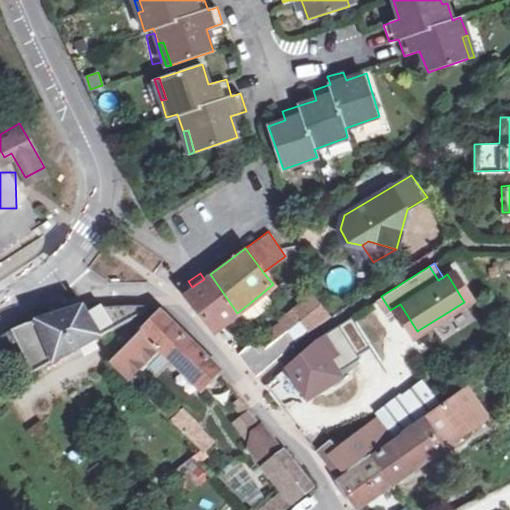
[(216,331),(237,313),(210,274),(204,279),(192,287),(184,293),(215,331),(216,331)]
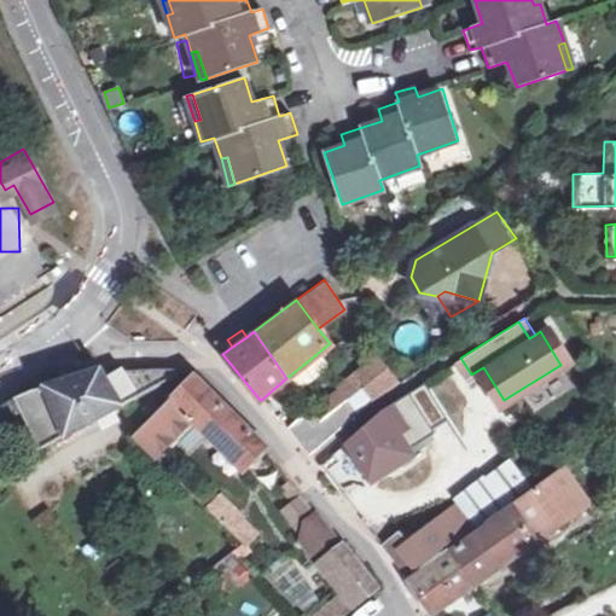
[(352,372),(355,377),(362,387),(372,399),(400,381),(377,353),(352,372)]
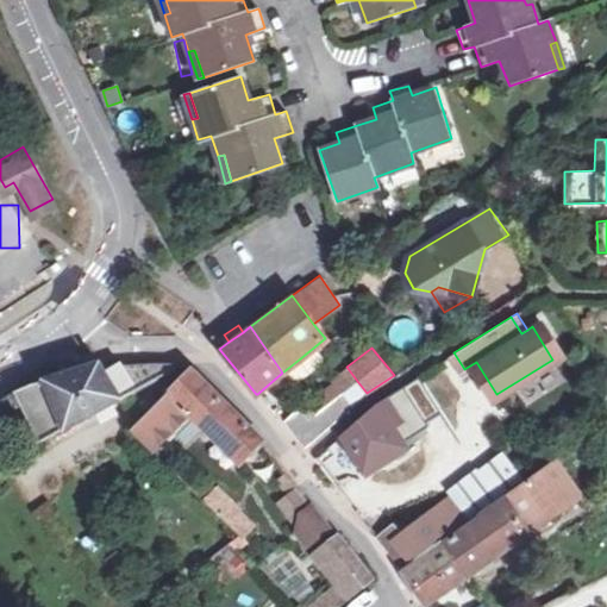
[(464,369),(454,352),(449,356),(458,373),(464,369)]
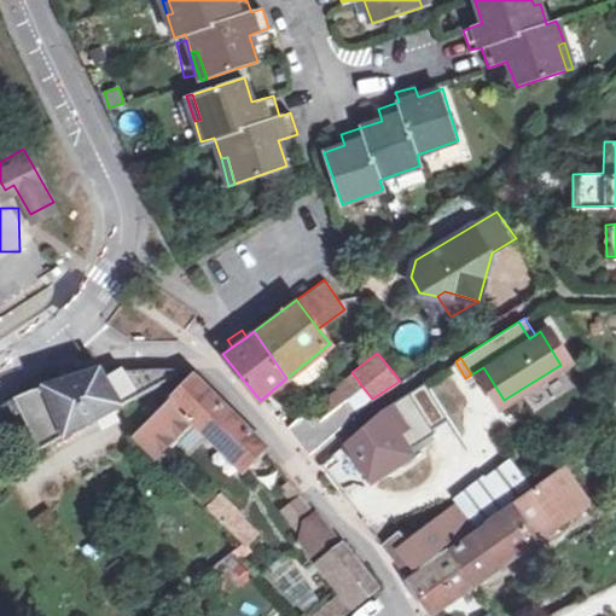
[(303,365),(286,378),(296,390),(313,376),(303,365)]
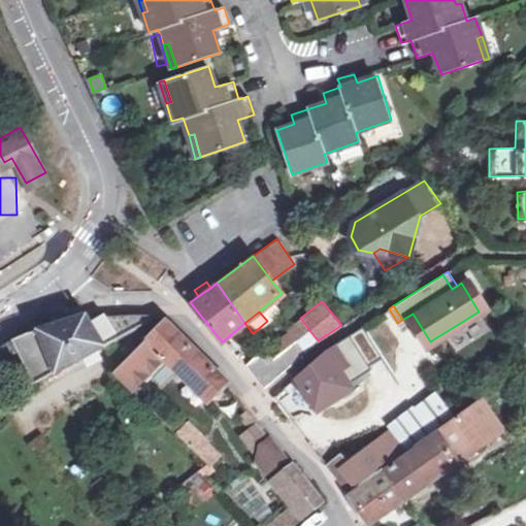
[(413,314),(402,320),(420,349),(430,341),(413,314)]
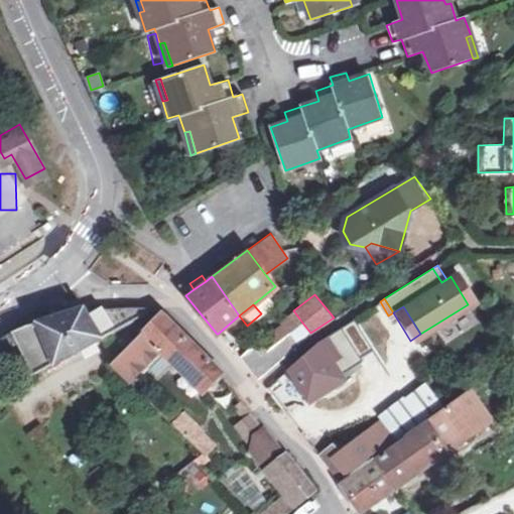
[(36,323),(11,333),(32,375),(153,307),(107,308),(83,308),(36,323)]
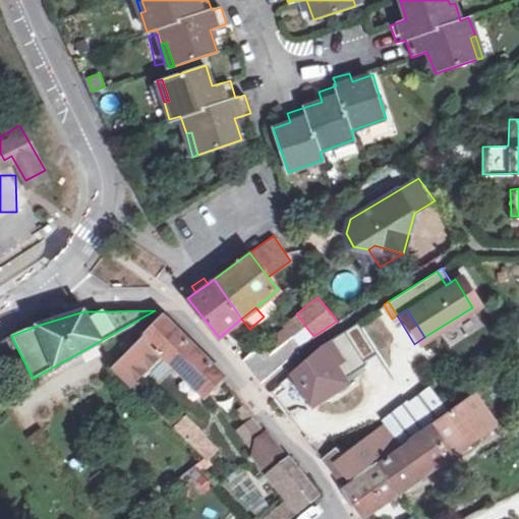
[(110,369),(128,387),(146,369),(161,355),(173,367),(203,396),(223,376),(162,316),(110,369)]
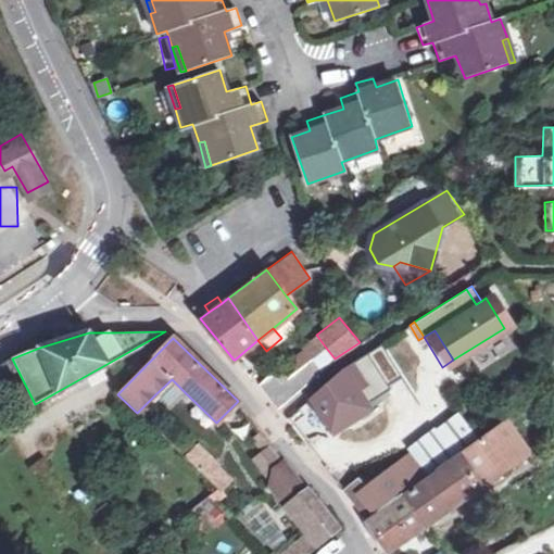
[(326,348),(319,339),(280,368),(286,377),(313,359),(326,348)]
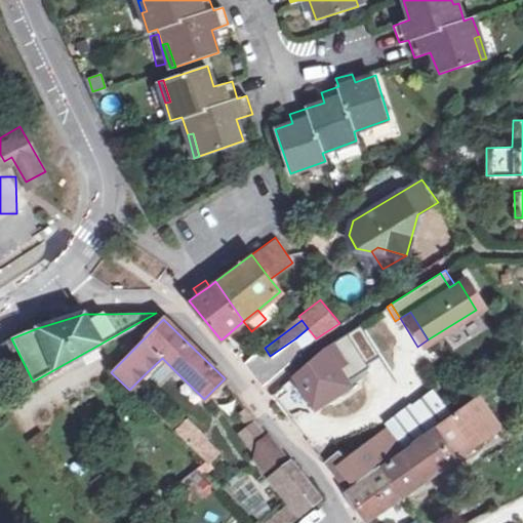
[(265,348),(243,362),(262,385),(304,350),(295,338),(270,356),(265,348)]
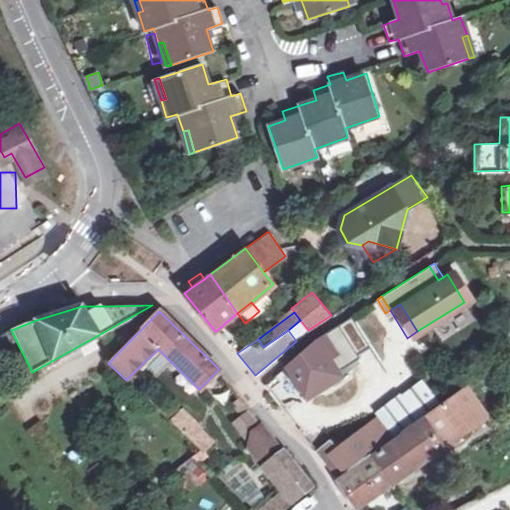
[(289,365),(308,391),(337,370),(317,343),(289,365)]
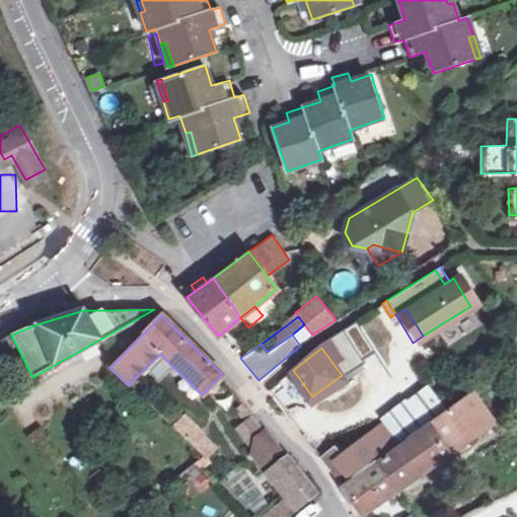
[(160,354),(145,368),(158,381),(172,366),(160,354)]
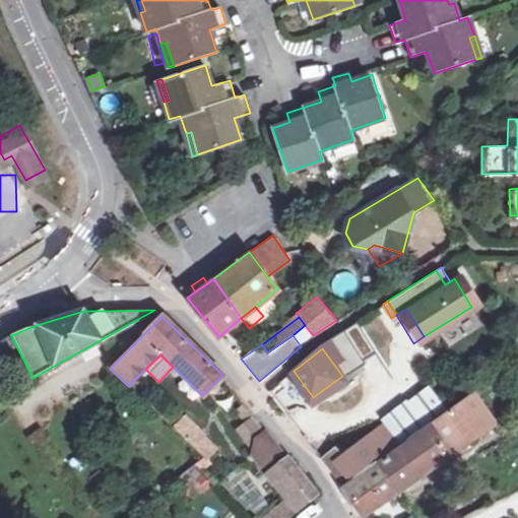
[(430,383),(381,418),(395,438),(444,403),(430,383)]
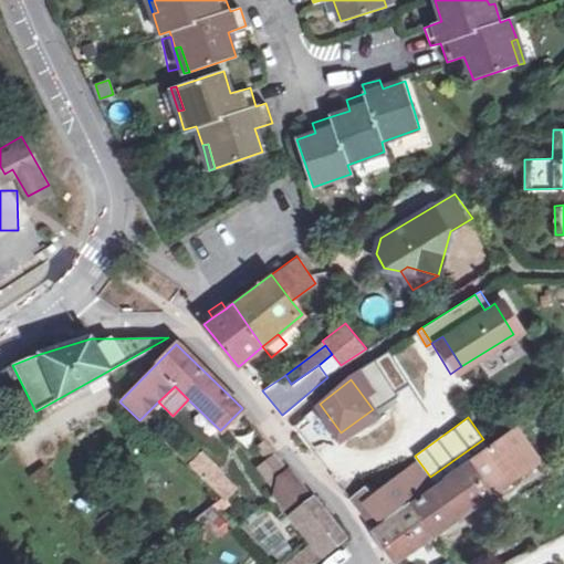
[(484,447),(508,481),(538,460),(515,426),(484,447)]
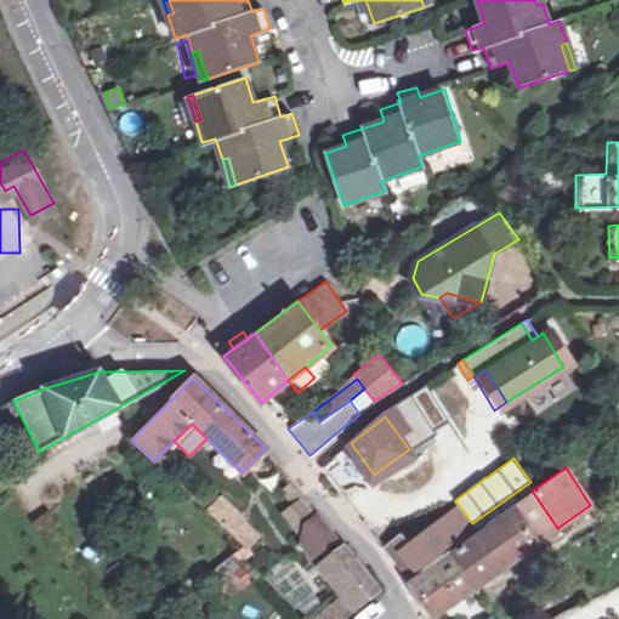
[(453,552),(473,586),(557,528),(532,490),(489,521),(492,524),(453,552)]
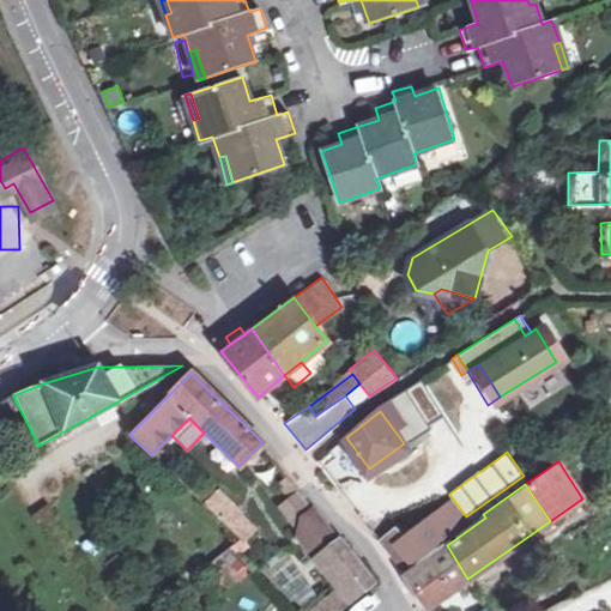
[(300,532),(319,557),(340,540),(298,489),(282,502),(302,530),(300,532)]
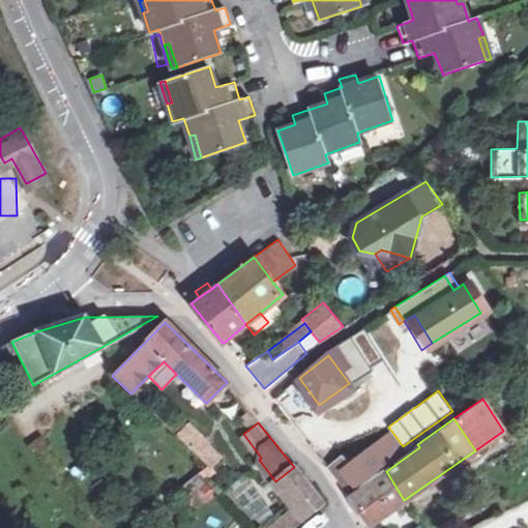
[(195,453),(205,444),(188,428),(179,438),(195,453)]
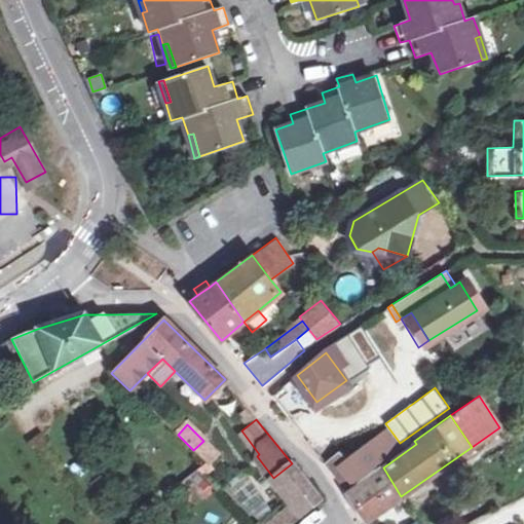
[(338,450),(323,462),(331,472),(344,489),(380,462),(399,448),(386,429),(346,460),(338,450)]
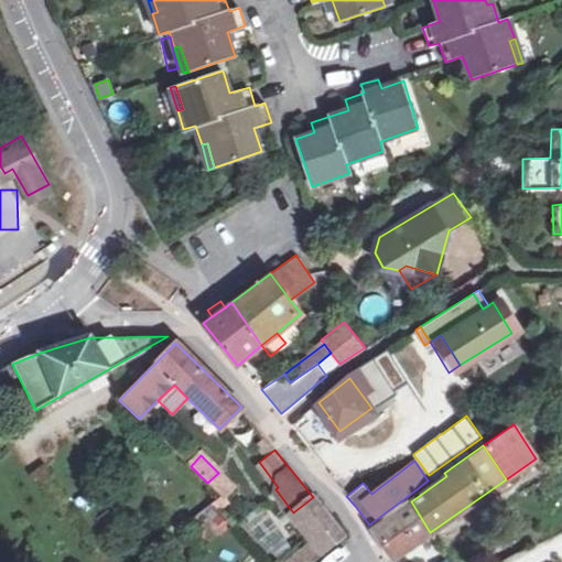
[(207,483),(220,495),(231,486),(218,473),(207,483)]
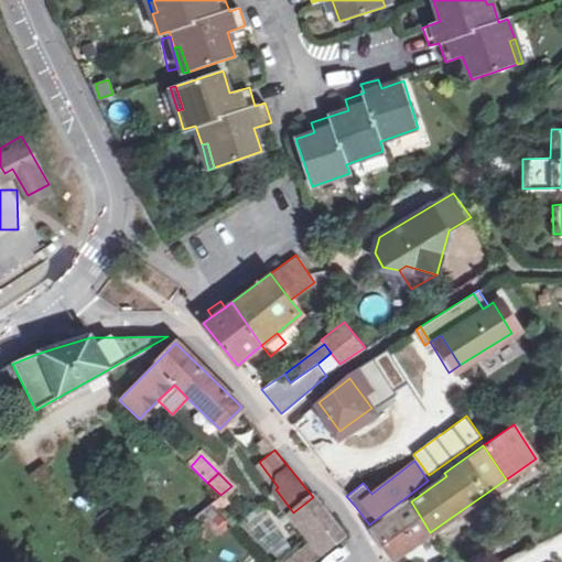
[(227,503),(220,495),(211,504),(217,511),(227,503)]
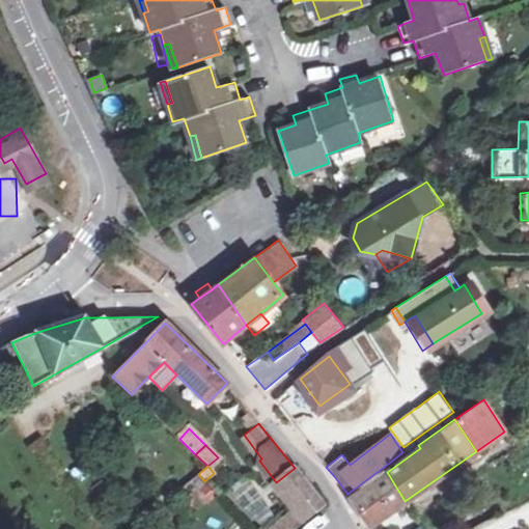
[(291,528),(323,504),(295,468),(276,482),(272,484),(291,510),(270,528),(291,528)]
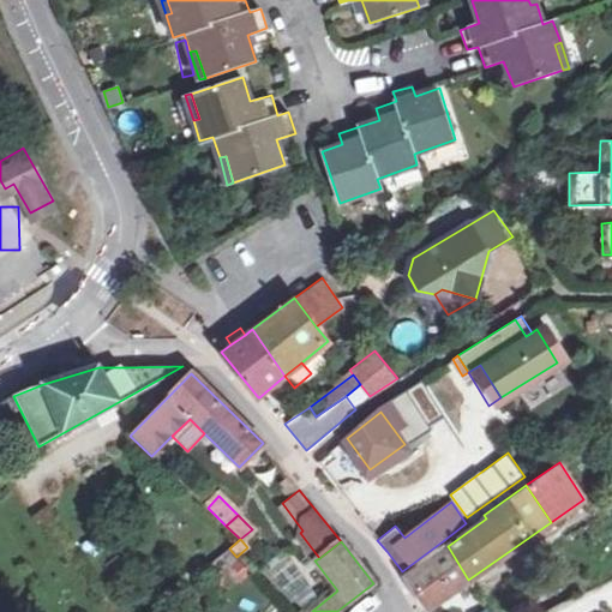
[(427,609),(468,580),(448,546),(407,577),(427,609)]
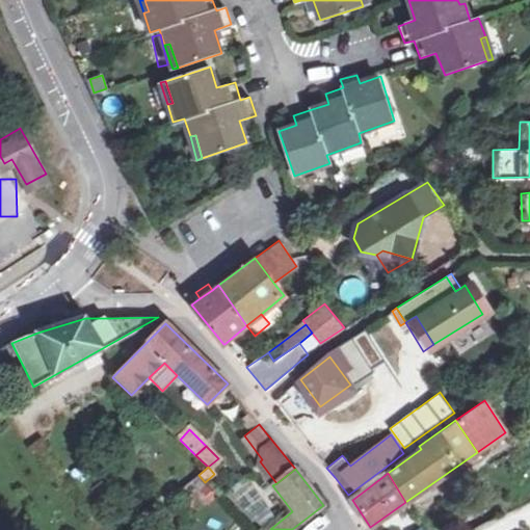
[(232,492),(244,511),(263,499),(250,479),(232,492)]
